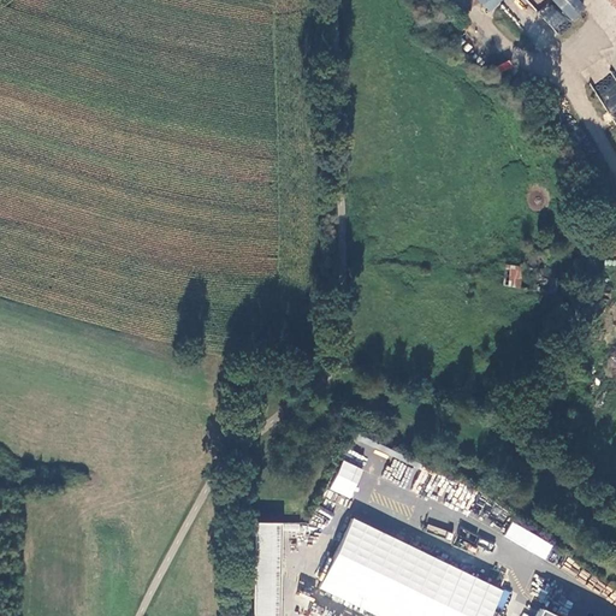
[(480,0),(491,10),(499,0),(480,0)]
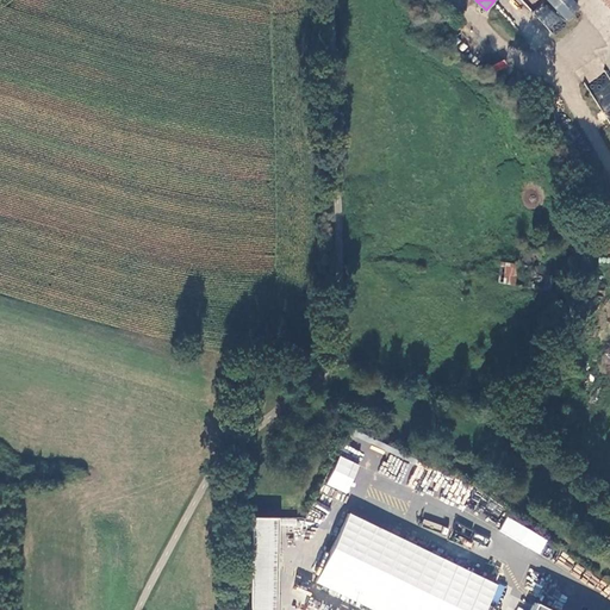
[(546,0),(567,20),(582,6),(574,0),(546,0)]
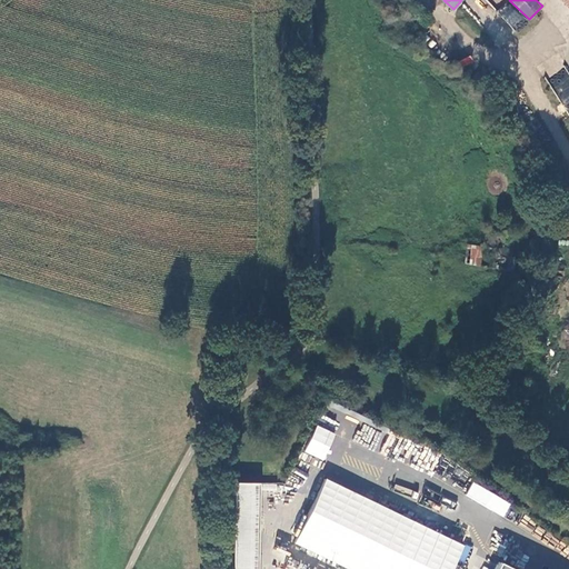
[(568,0),(557,0),(568,16),(568,0)]
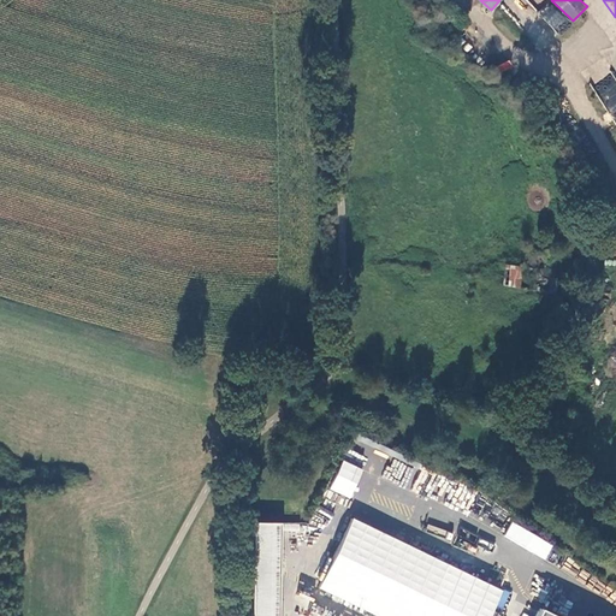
[(538,13),(560,35),(572,22),(550,1),(538,13)]
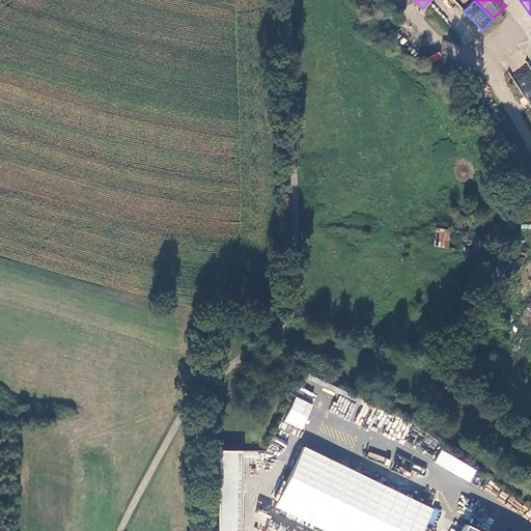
[(474,234),(475,225),(475,221),(454,218),(452,231),(474,234)]
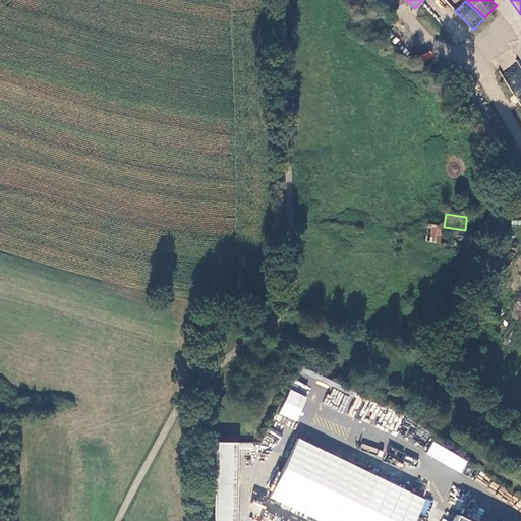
[(488,233),(489,224),(466,221),(465,230),(444,227),(429,225),(426,243),(471,249),(473,231),(488,233)]
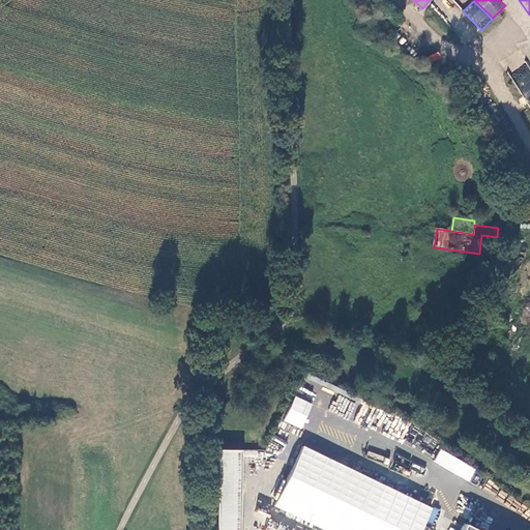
[(285,422),(304,429),(312,403),(293,396),(285,422)]
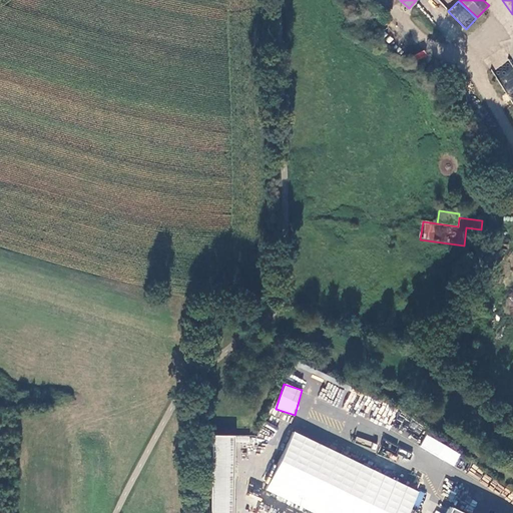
[(420,502),(425,492),(293,433),(266,492),(312,512),(410,512),(416,500),(420,502)]
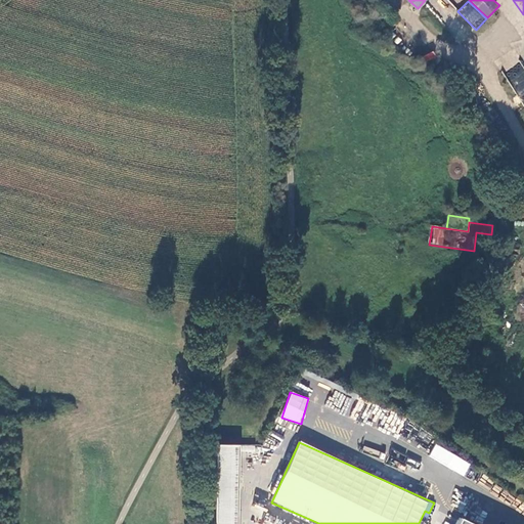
[(238,443),(215,443),(213,523),(236,523),(237,486),(238,443)]
